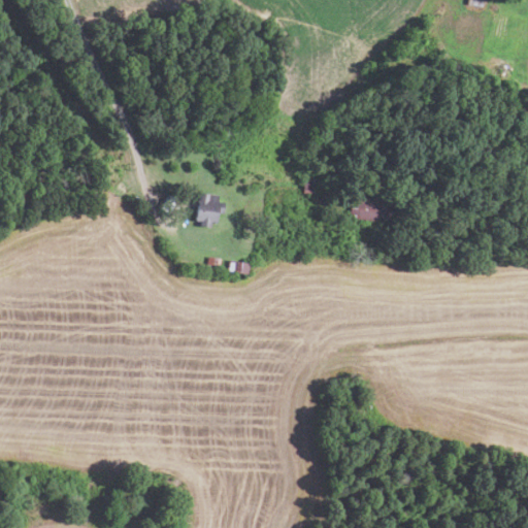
[(303,177),(314,177),(312,192),(301,191),(303,177)]
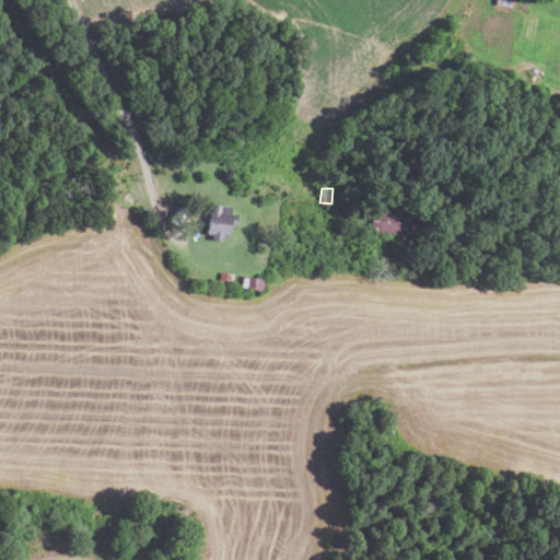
[(229,235),(230,225),(235,225),(237,214),(231,213),(232,207),(211,203),(207,232),(211,233),(211,238),(222,241),(223,234),(229,235)]
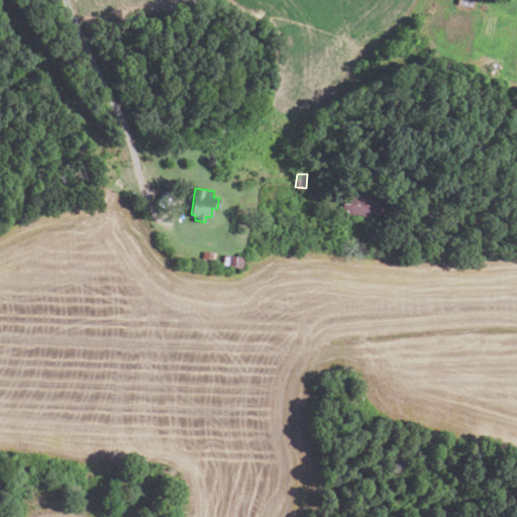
[(173,194),(165,209),(156,204),(164,189),(173,194)]
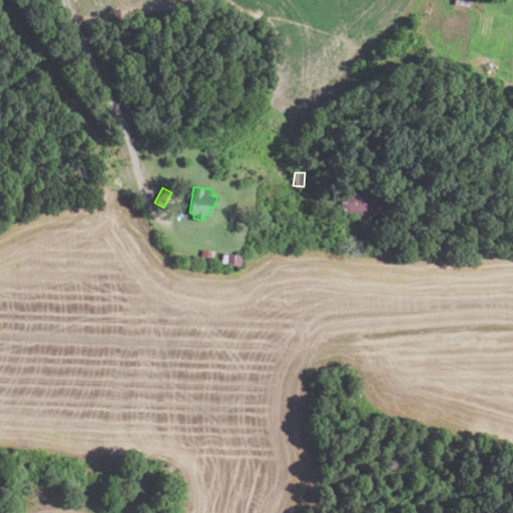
[(392,216),(395,194),(347,189),(345,201),(340,201),(339,210),(392,216)]
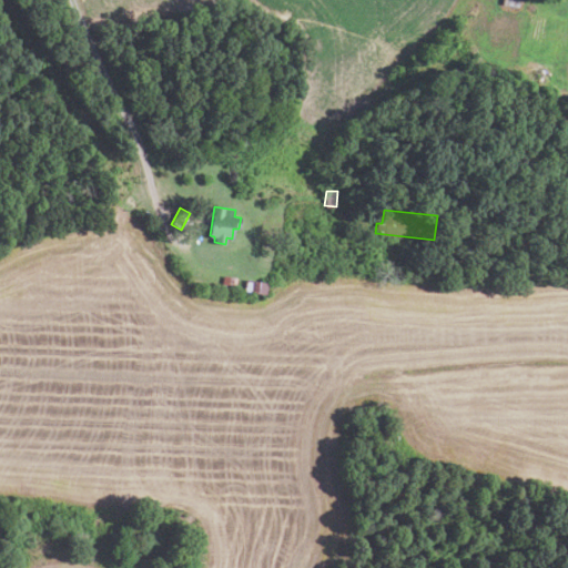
[(236,277),(235,285),(222,283),(223,275),(236,277)]
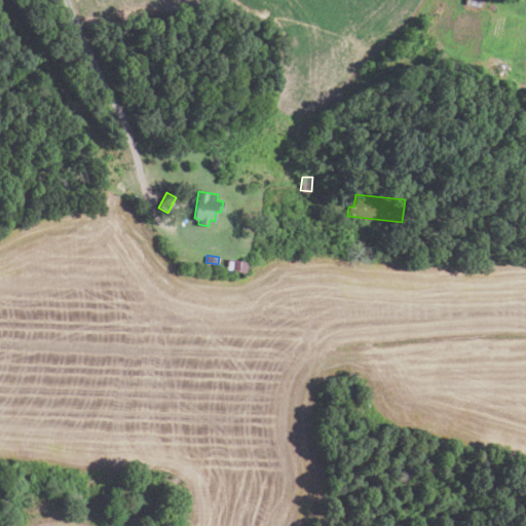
[(227,259),(248,261),(247,272),(226,269),(227,259)]
